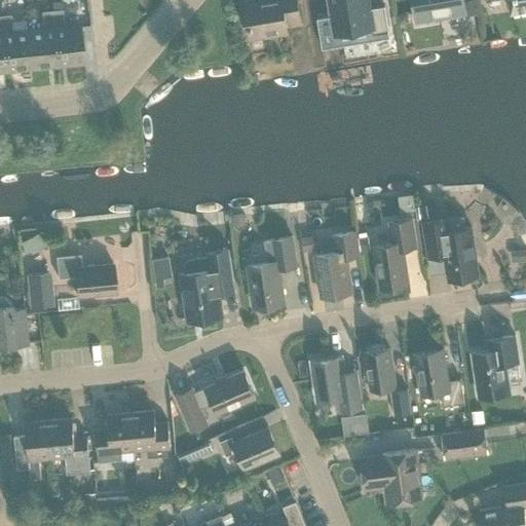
[(287,33),(286,27),(300,25),(296,0),(246,0),(245,0),(251,39),(287,33)]
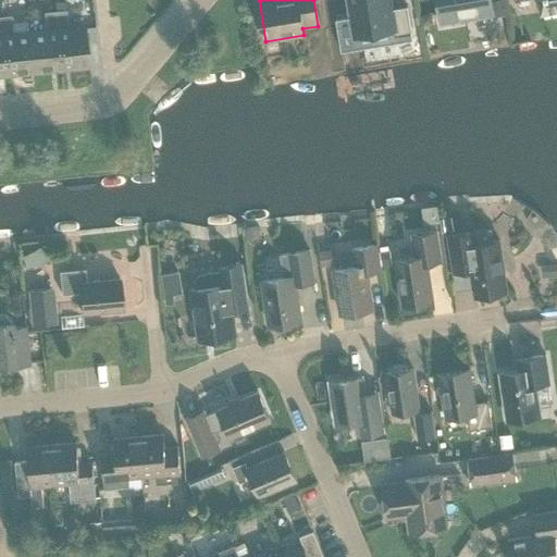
[(345,0),(353,38),(392,32),(393,32),(394,36),(410,34),(406,7),(394,9),(393,7),(392,0),(345,0)]
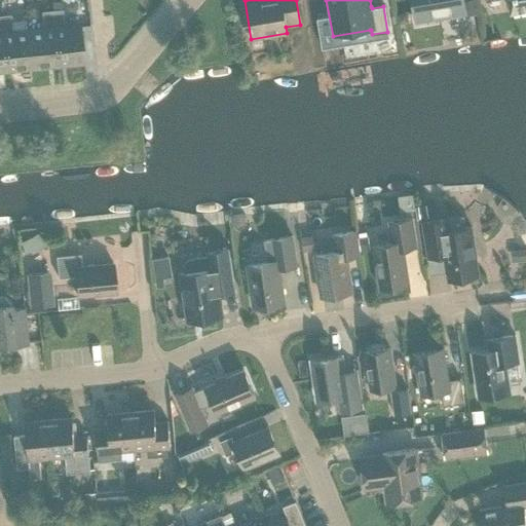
[(413,0),(417,23),(465,14),(463,0),(462,0),(413,0)]
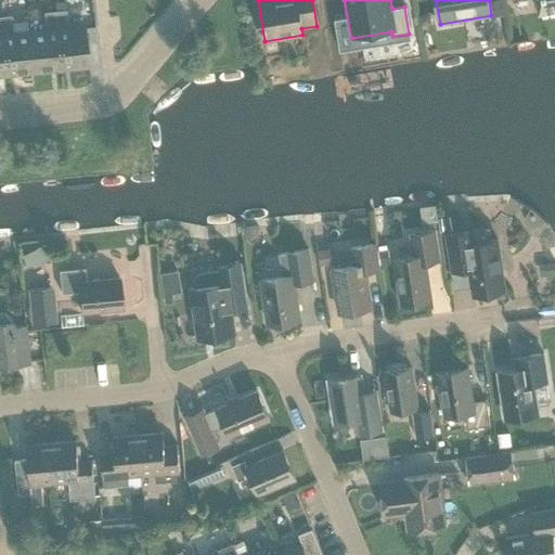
[(500,0),(490,0),(489,0),(491,15),(503,14),(500,0)]
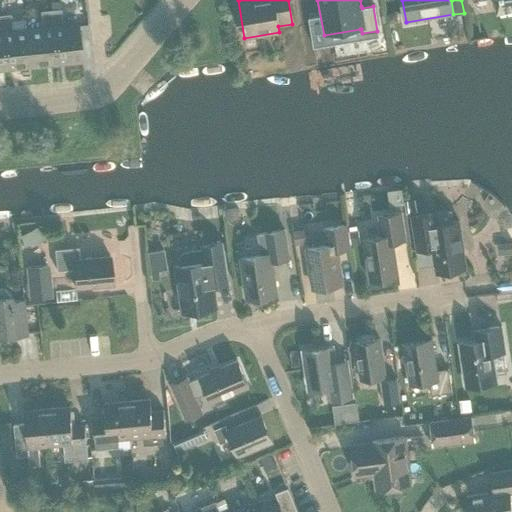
[(511,0),(494,0),(497,13),(511,10),(511,0)]
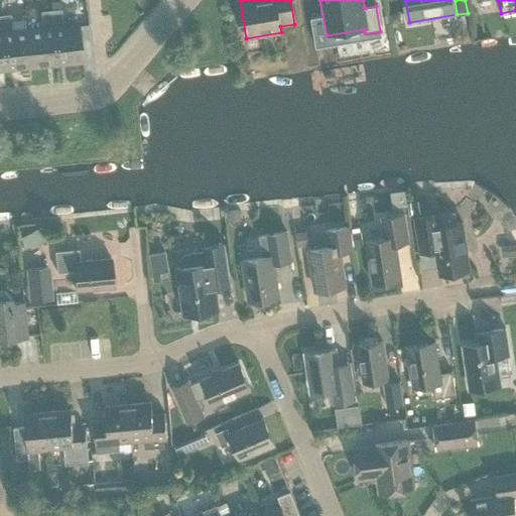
[(59,10),(58,2),(51,3),(51,11),(53,10),(59,10)]
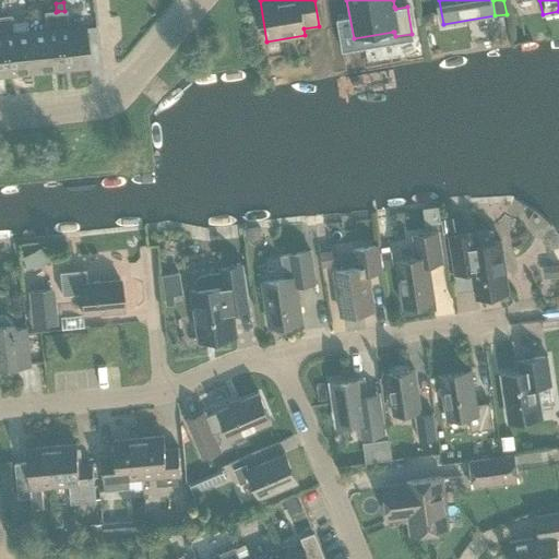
[(67,28),(66,11),(64,11),(58,11),(55,12),(61,69),(88,66),(84,26),(67,28)]
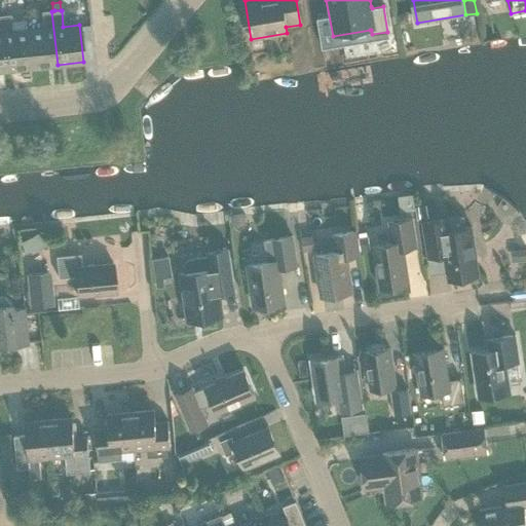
[(43,29),(28,31),(31,68),(58,65),(51,11),(41,12),(43,29)]
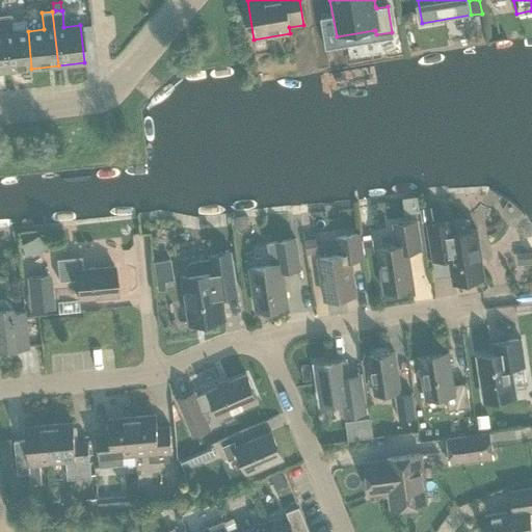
[(410,12),(401,15),(402,25),(408,24),(411,19),(410,12)]
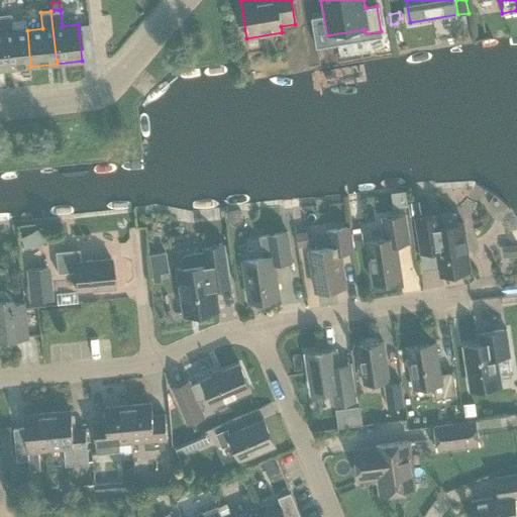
[(11,31),(10,15),(0,15),(0,20),(5,69),(30,67),(27,30),(11,31)]
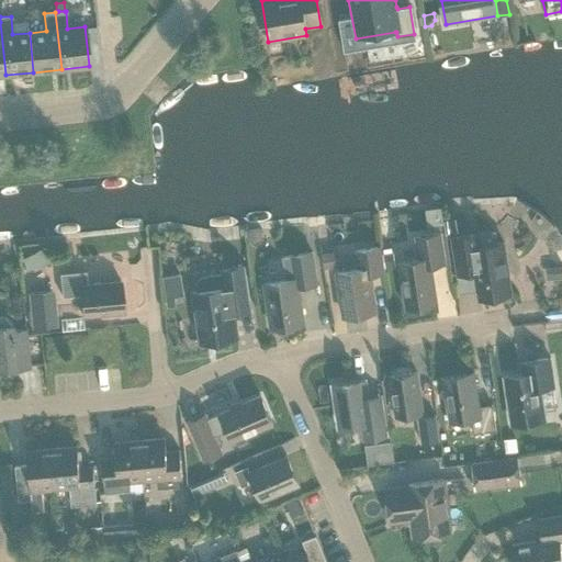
[(456,218),(446,221),(448,234),(458,232),(456,218)]
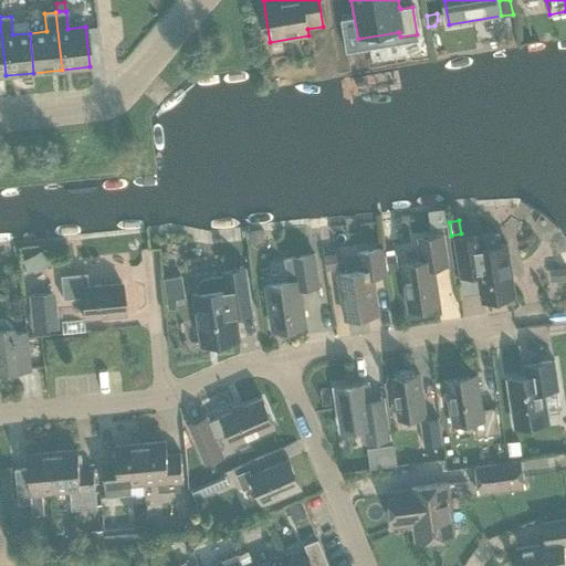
[(262,230),(248,231),(249,243),(264,241),(262,230)]
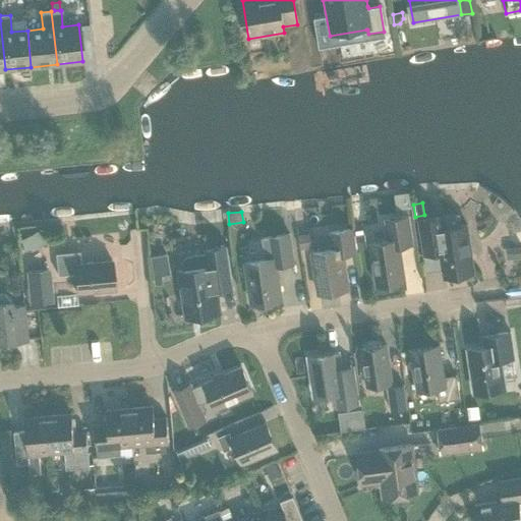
[(473,271),(466,225),(462,226),(460,215),(418,221),(423,253),(440,251),(444,275),(473,271)]
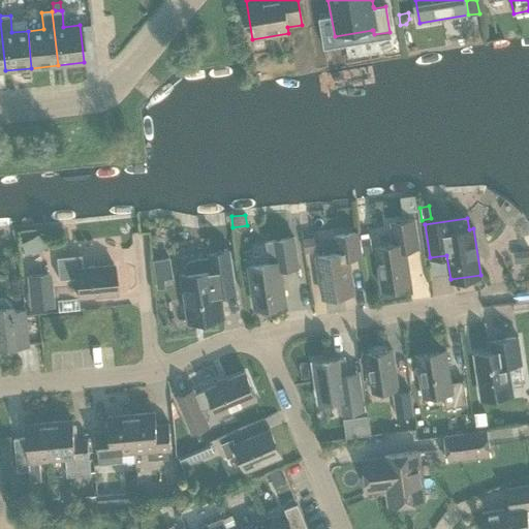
[(410,285),(405,250),(418,248),(413,219),(391,223),(394,244),(375,247),(382,290),(410,285)]
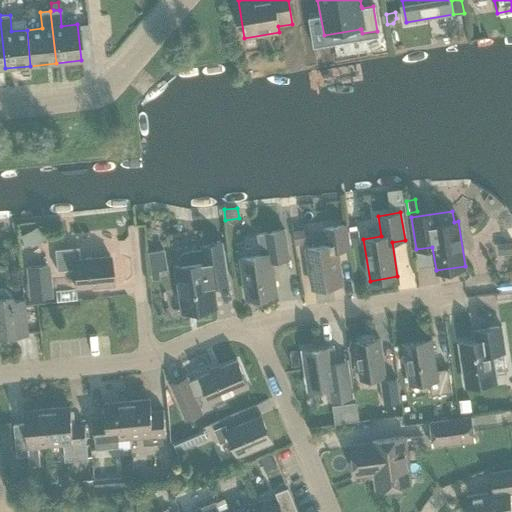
[(337,256),(336,251),(350,249),(346,225),(324,228),(326,245),(306,248),(308,260),(307,260),(309,272),(310,272),(313,289),(341,285),(339,268),(340,268),(338,256),(337,256)]
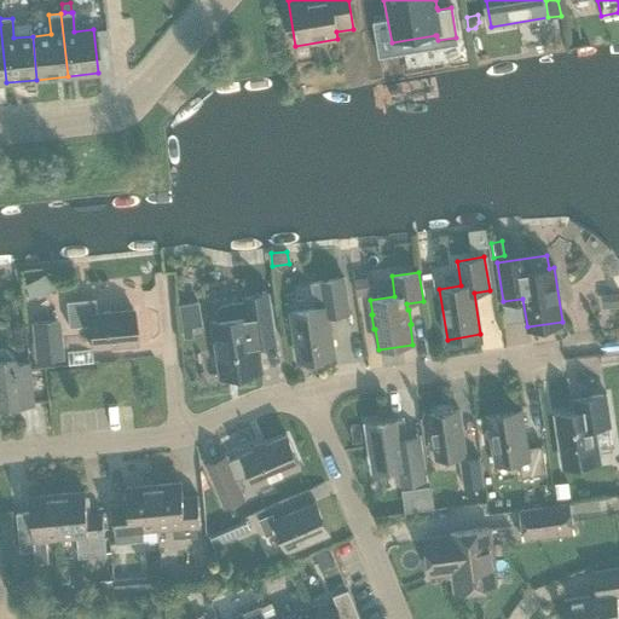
[(46,273),(28,283),(36,300),(55,289),(46,273)]
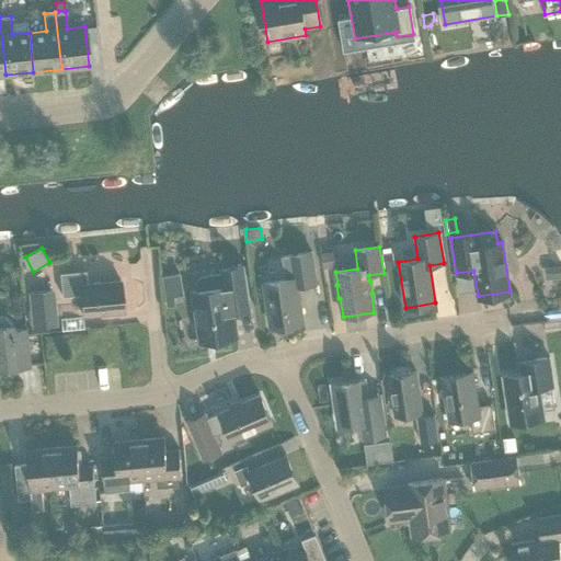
[(297,292),(297,287),(316,284),(311,252),(282,256),(286,279),(264,283),(266,296),(264,296),(266,309),(267,309),(271,328),(302,323),(299,305),(300,305),(299,292),(297,292)]
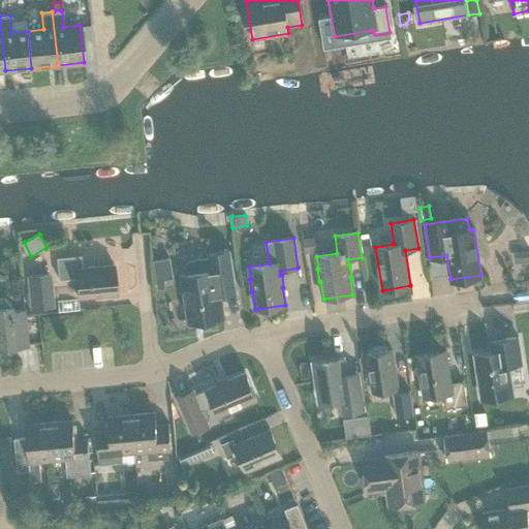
[(317,238),(303,240),(305,252),(319,250),(317,238)]
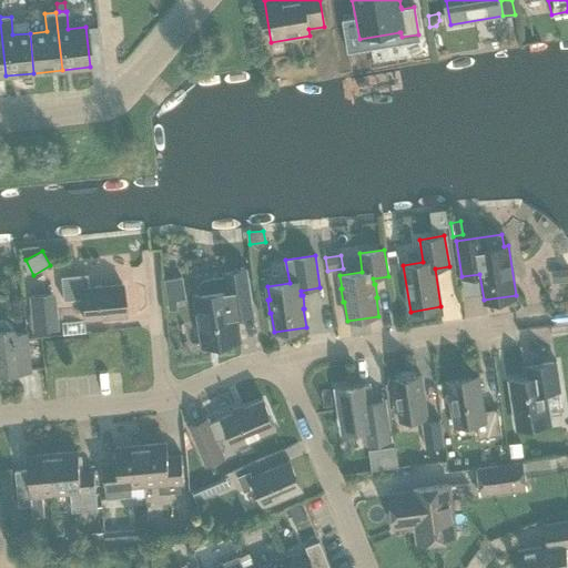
[(397,255),(387,256),(389,271),(399,270),(397,255)]
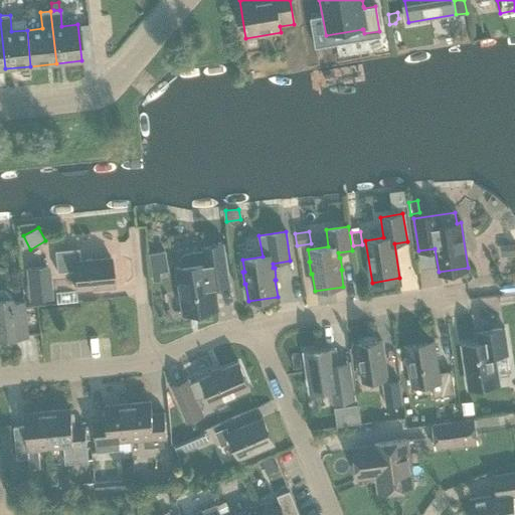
[(514,244),(514,243),(500,244),(501,256),(514,255),(514,244)]
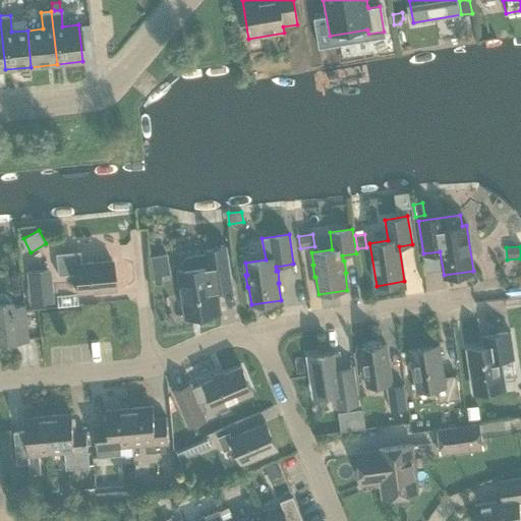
[(216,291),(232,289),(226,247),(206,250),(206,252),(188,255),(185,256),(183,258),(182,261),(181,262),(181,265),(182,268),(183,270),(179,271),(186,314),(219,309),(216,291)]
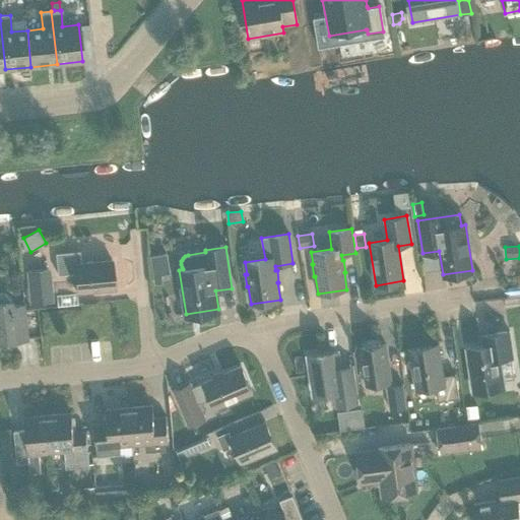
[(74,273),(76,293),(114,289),(112,260),(80,263),(79,251),(55,253),(57,275),(74,273)]
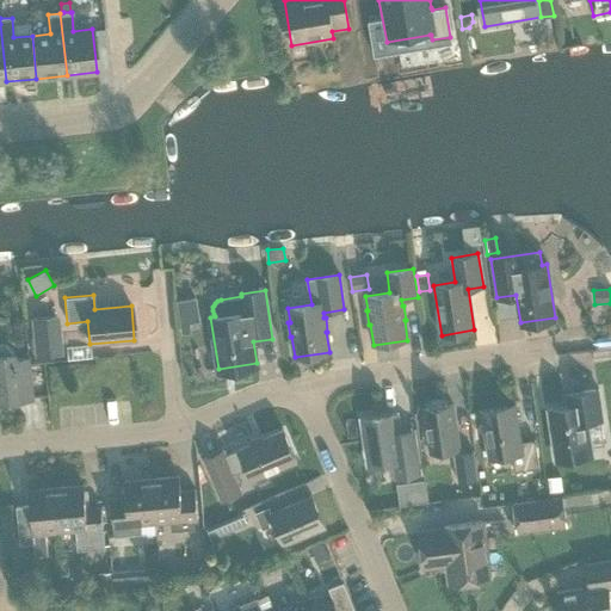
[(197,297),(176,301),(178,318),(199,314),(197,297)]
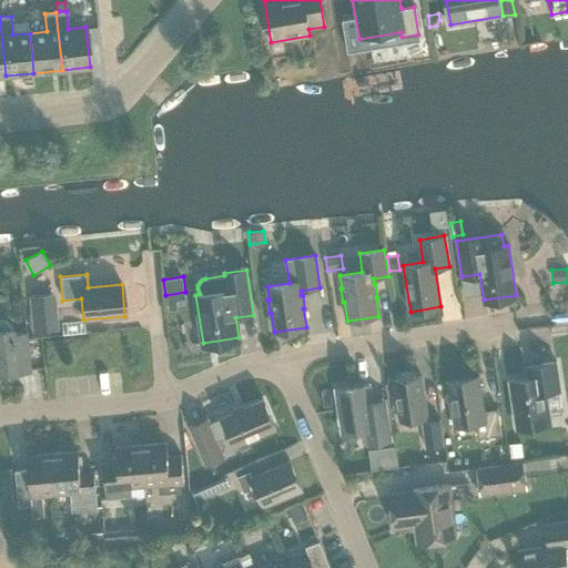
[(58,331),(54,294),(28,296),(31,333),(58,331)]
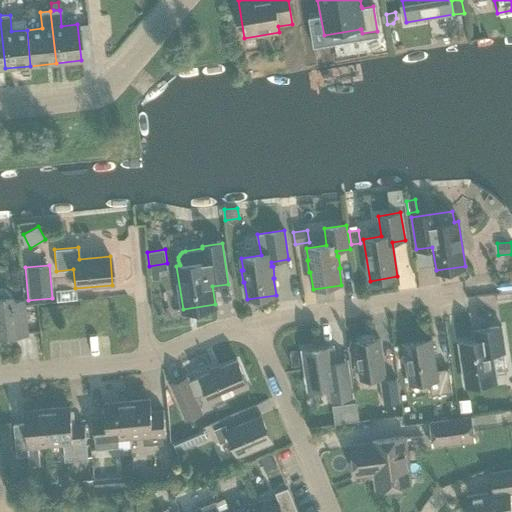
[(23,300),(11,302),(10,297),(8,293),(4,290),(0,290),(0,289),(0,337),(27,335),(23,300)]
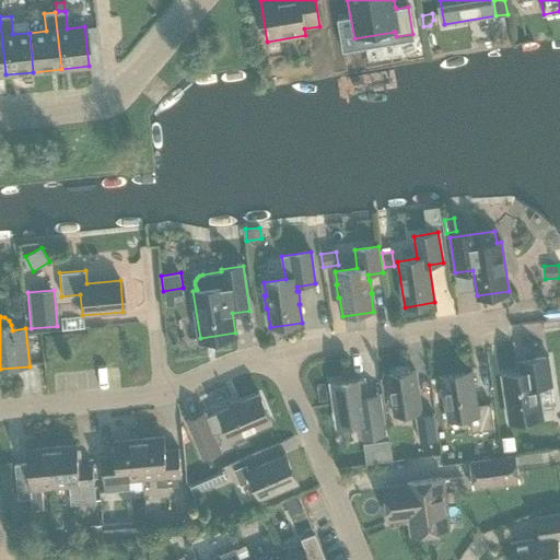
[(541,418),(537,387),(552,385),(548,357),(518,361),(521,373),(503,375),(511,422),(541,418)]
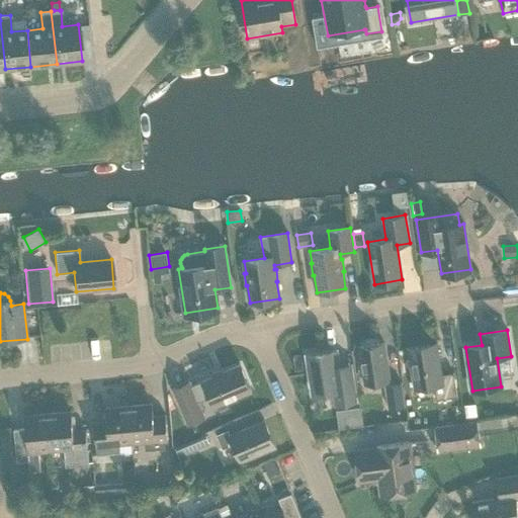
[(359,347),(364,383),(389,379),(383,343),(359,347)]
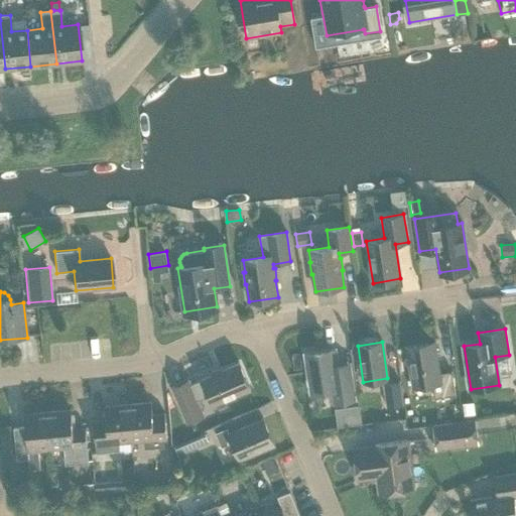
[(432,384),(434,398),(455,395),(452,372),(439,373),(434,343),(406,347),(412,387),(432,384)]
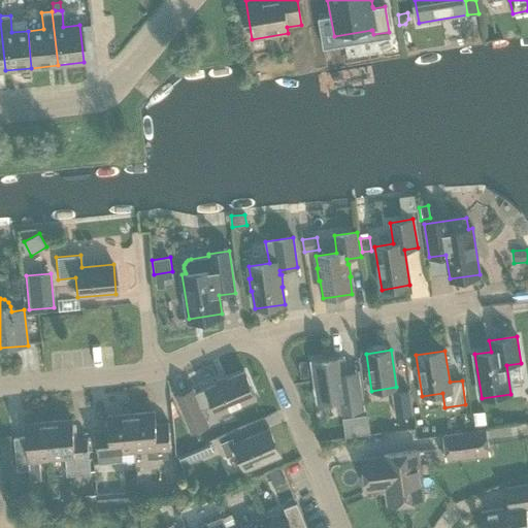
[(335,400),(337,414),(362,409),(356,371),(344,373),(341,357),(312,362),(319,402),(335,400)]
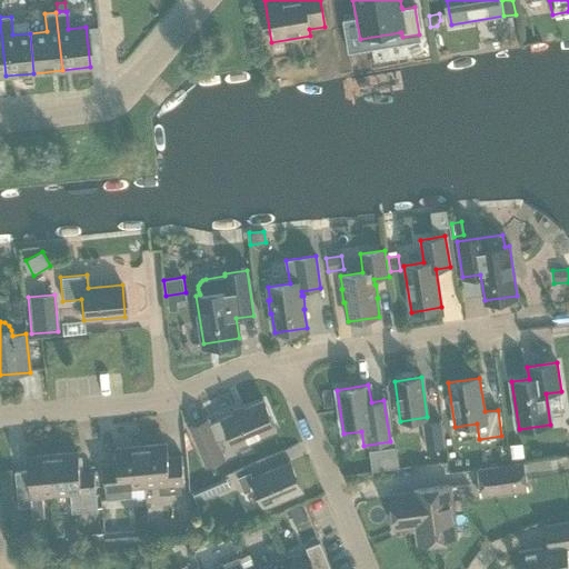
[(208,420),(189,428),(207,468),(226,460),(215,436),(227,430),(235,448),(276,430),(263,401),(222,419),(210,425),(208,420)]
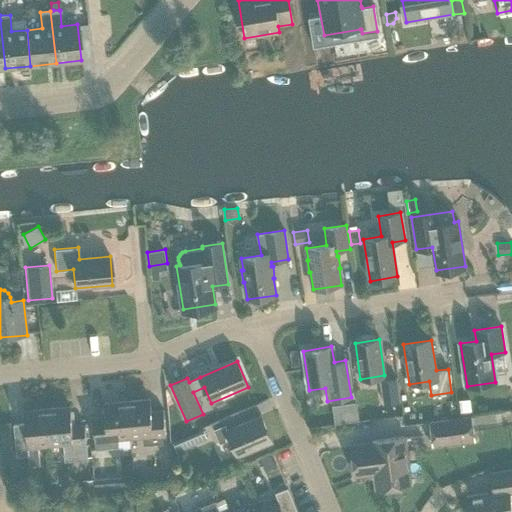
[(380,380),(383,404),(400,402),(396,378),(380,380)]
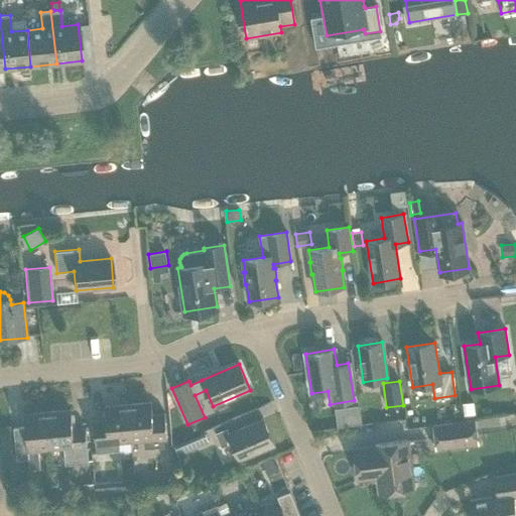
[(152,414),(151,402),(128,404),(131,441),(144,440),(144,448),(167,446),(164,413),(152,414)]
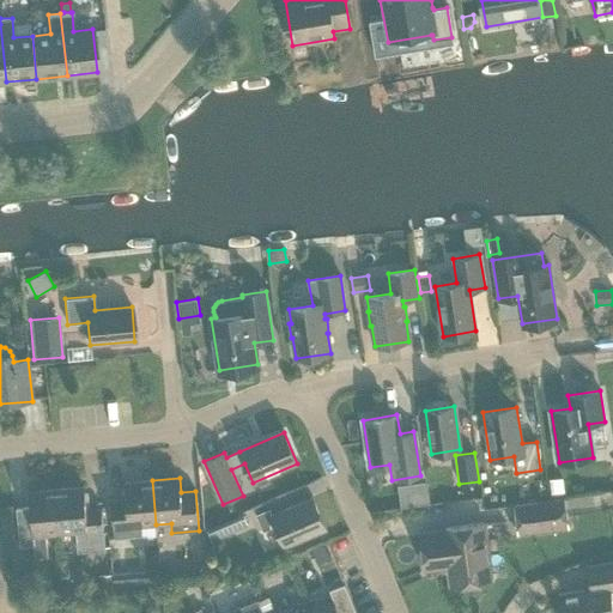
[(562,478),(548,480),(551,495),(564,492),(562,478)]
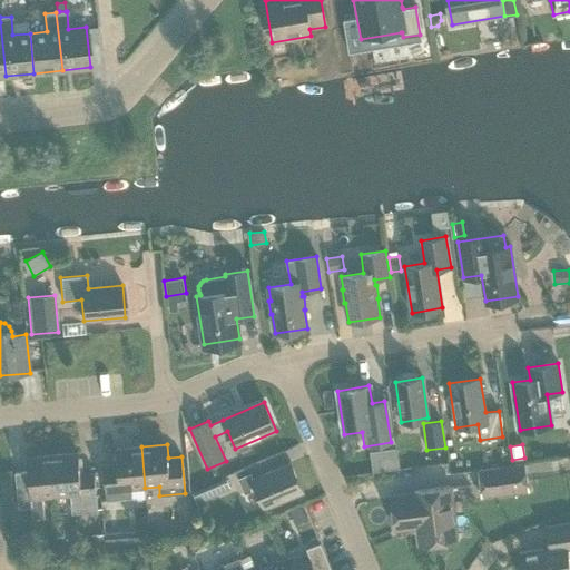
[(131,489),(145,488),(141,446),(116,449),(117,463),(104,464),(107,501),(131,499),(131,489)]
